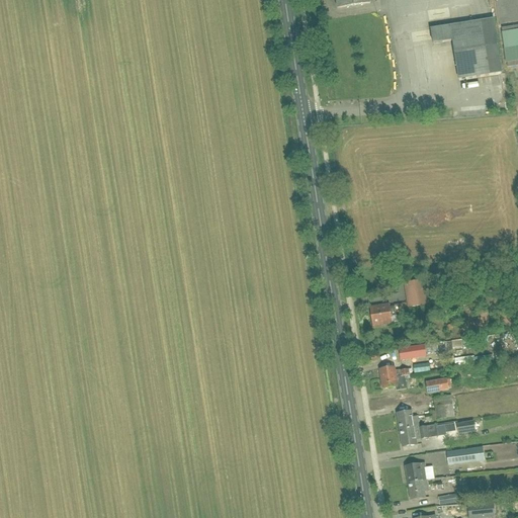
[(336,0),(338,9),(370,4),(369,0),(336,0)]
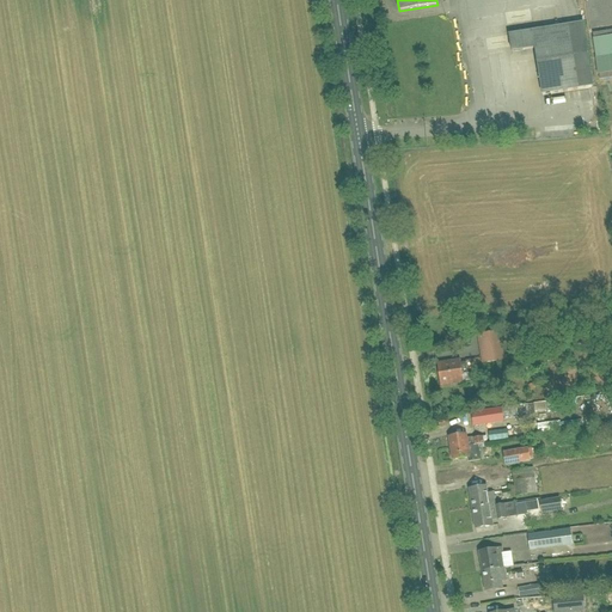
[(536,47),(533,32),(509,36),(512,53),(536,49),(536,47)]
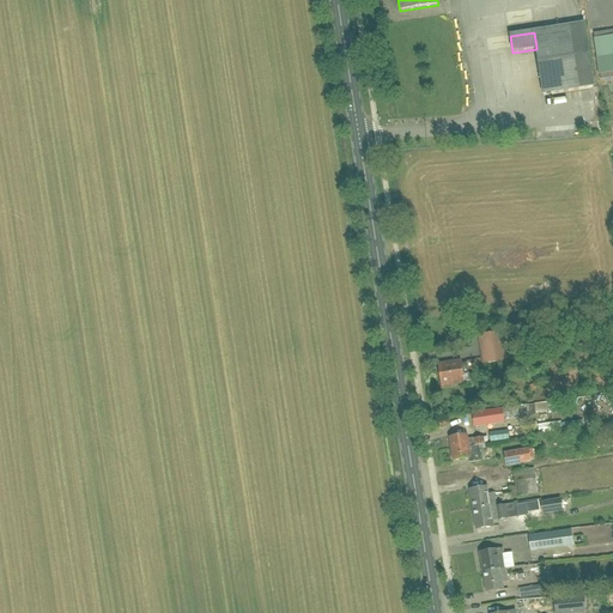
[(612,35),(594,38),(601,74),(612,72),(612,35)]
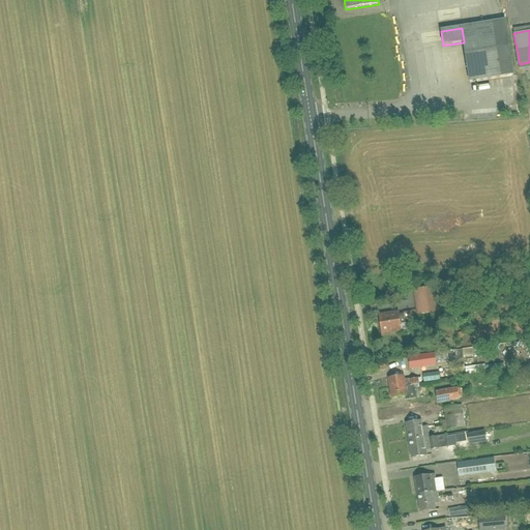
[(511,63),(507,33),(464,40),(464,42),(468,69),(511,63)]
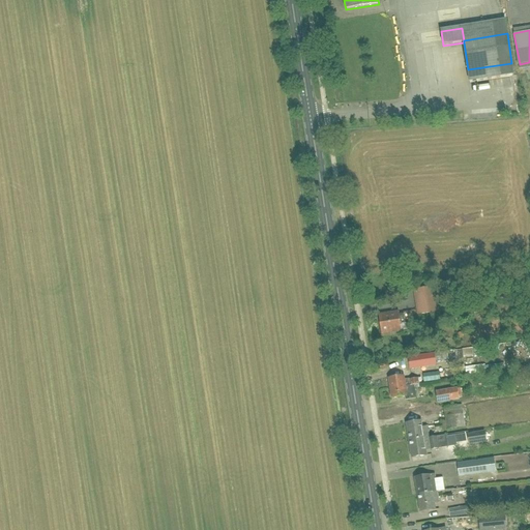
[(417,316),(437,313),(434,289),(414,291),(417,316)]
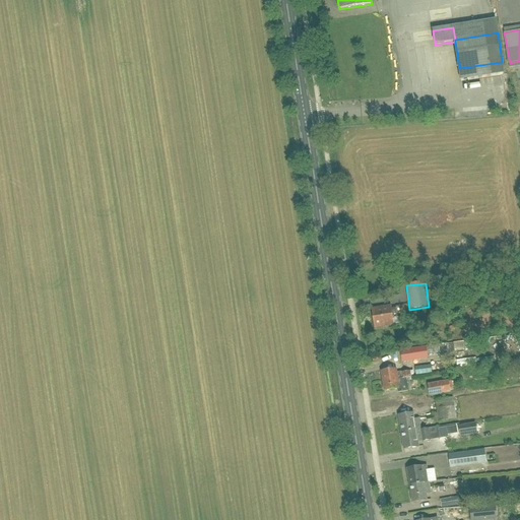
[(375,328),(394,325),(391,307),(372,310),(375,328)]
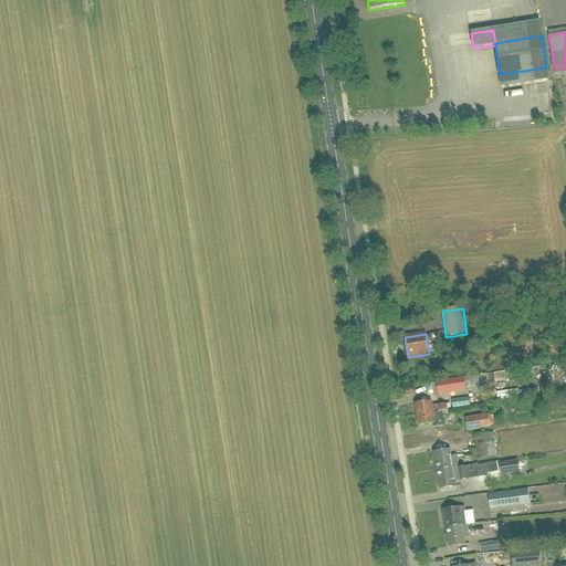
[(438,395),(467,391),(464,378),(436,381),(438,395)]
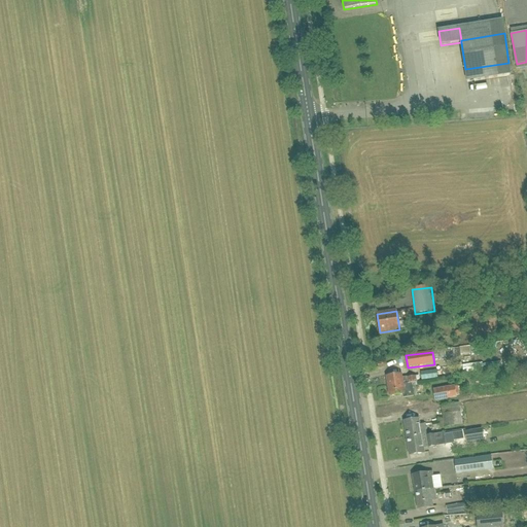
[(388,386),(412,383),(417,382),(416,377),(408,378),(407,377),(402,378),(401,374),(387,377),(388,386)]
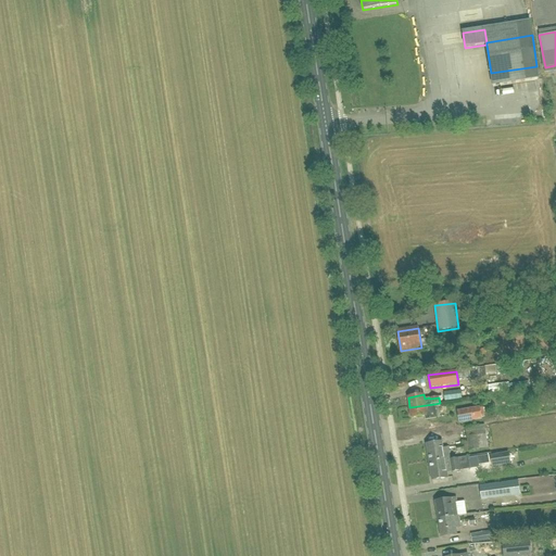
[(434,404),(409,407),(412,418),(427,416),(427,420),(437,418),(434,404)]
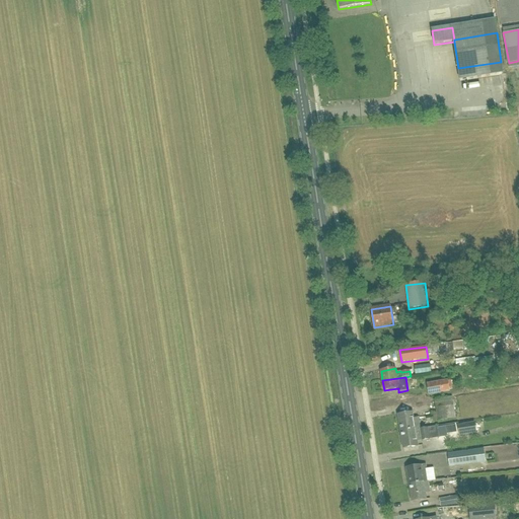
[(429,395),(450,392),(448,380),(427,384),(429,395)]
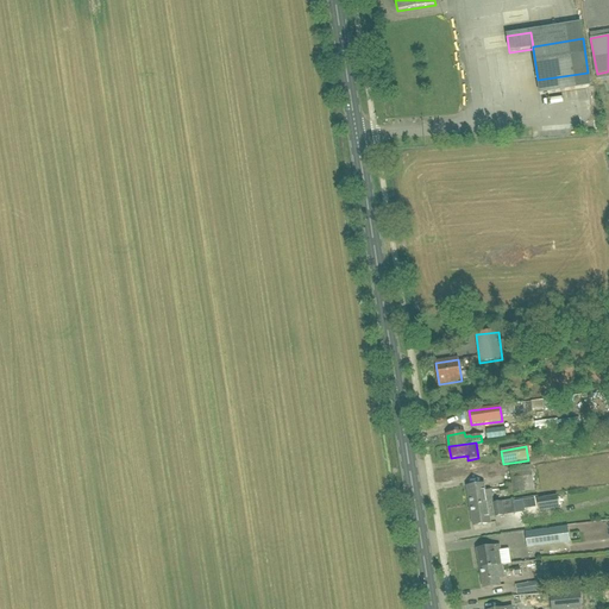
[(502,497),(535,491),(532,466),(510,470),(513,485),(508,485),(508,488),(501,489),(502,497)]
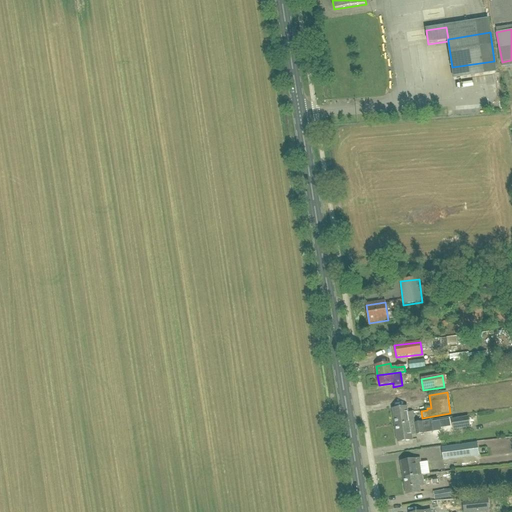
[(395,426),(414,423),(413,413),(408,414),(407,407),(393,409),(395,426)]
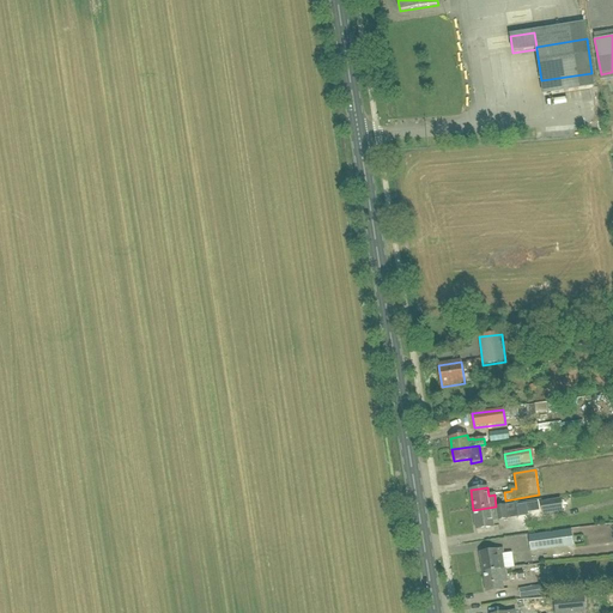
[(544,515),(564,511),(562,499),(541,502),(544,515)]
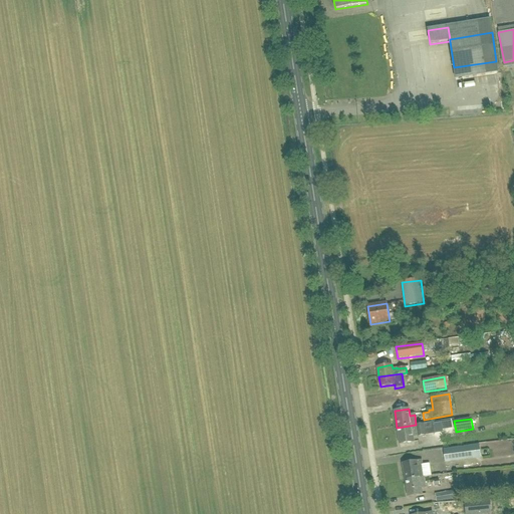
[(416,425),(397,428),(400,445),(414,443),(413,436),(418,435),(418,437),(436,434),(434,423),(416,425)]
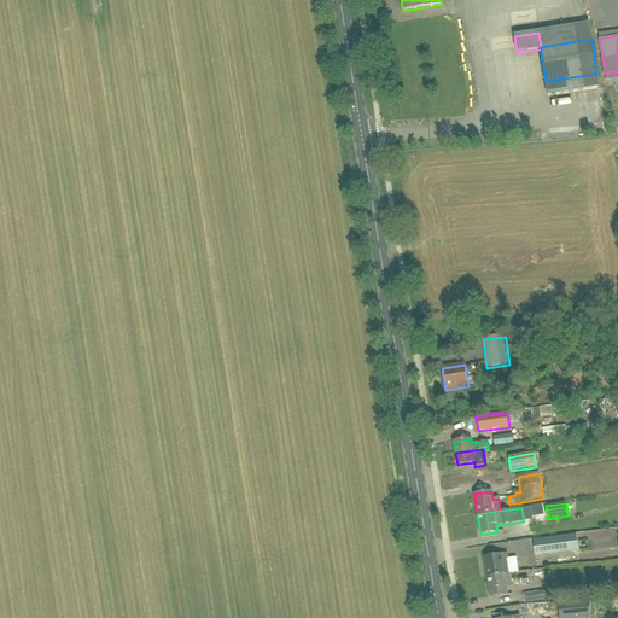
[(536,557),(560,553),(569,552),(566,537),(558,538),(535,541),(536,557)]
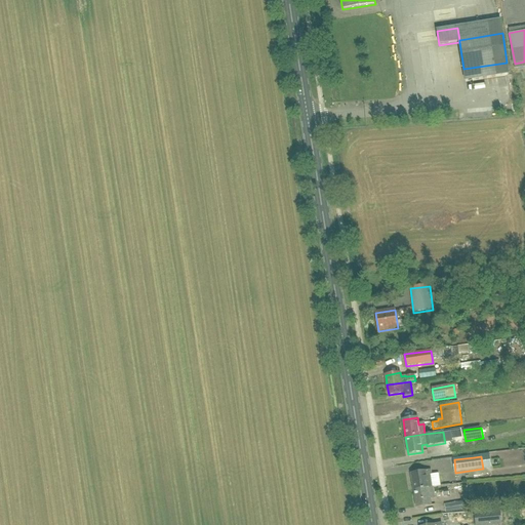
[(414,490),(433,487),(431,471),(411,474),(414,490)]
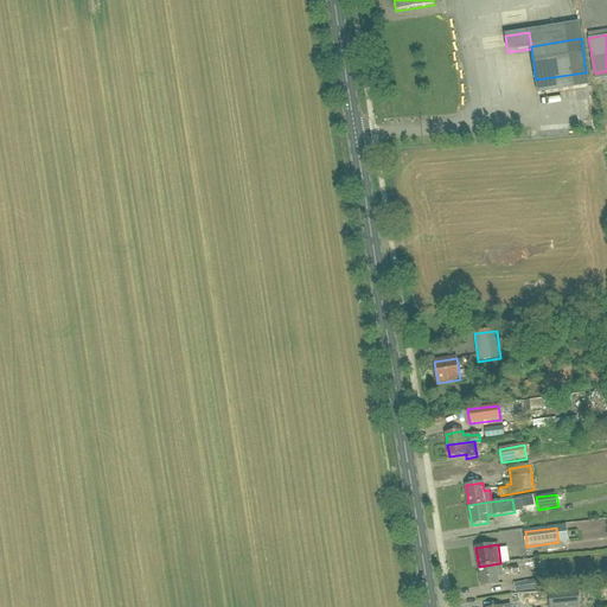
[(532,557),(523,558),(524,570),(534,568),(532,557)]
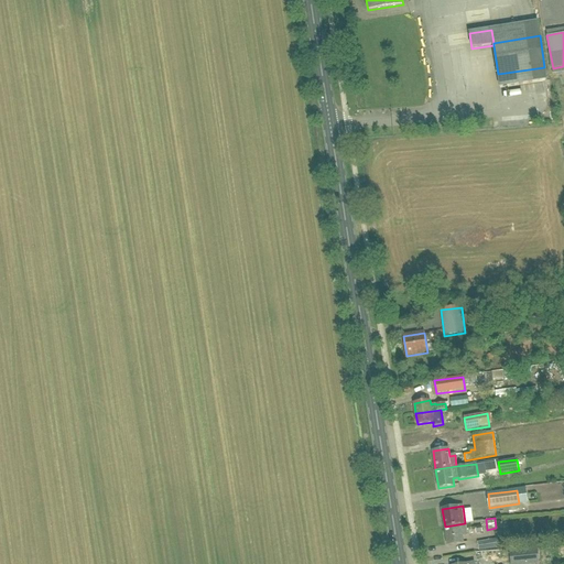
[(465,523),(445,527),(447,545),(463,543),(462,535),(467,535),(465,523)]
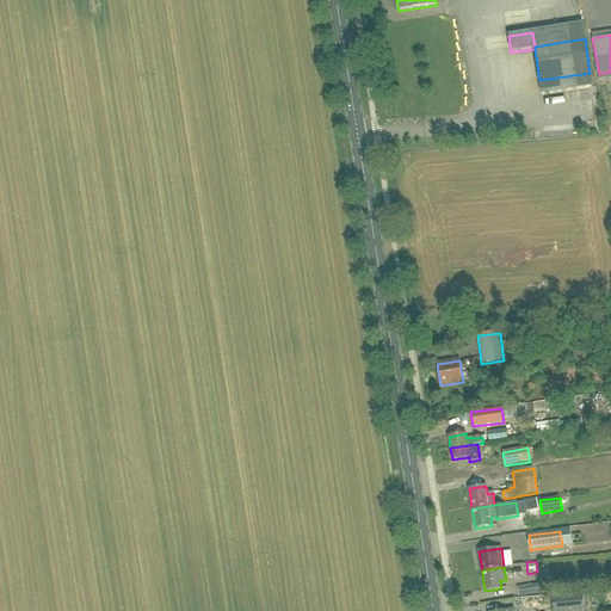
[(530,598),(536,597),(548,594),(545,584),(535,585),(518,588),(519,597),(530,596),(530,598)]
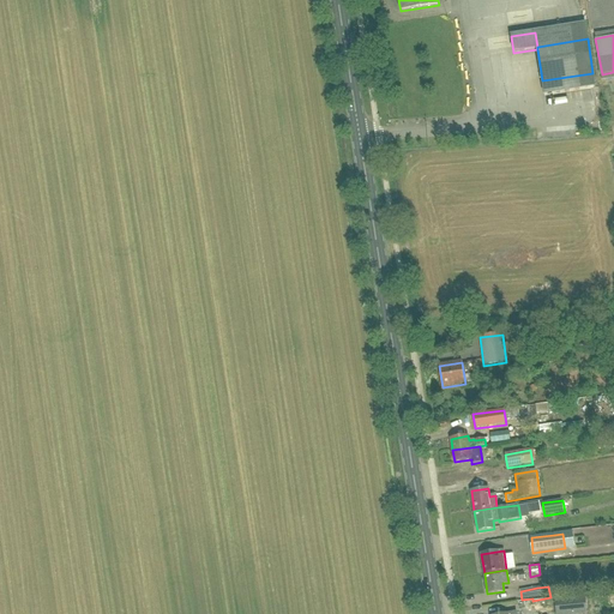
[(585,597),(555,601),(555,613),(572,613),(587,613),(585,597)]
